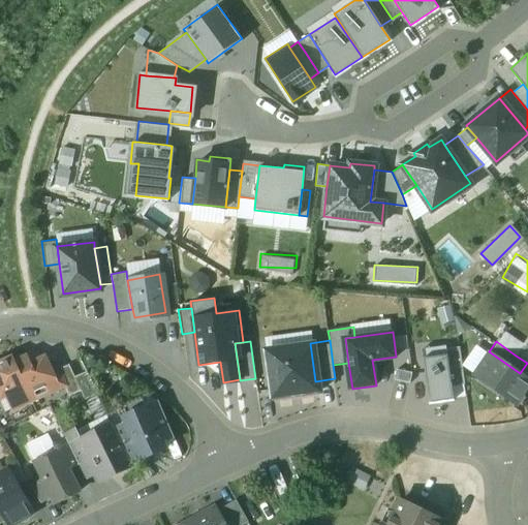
[(527,344),(525,342),(516,356),(527,363),(527,344)]
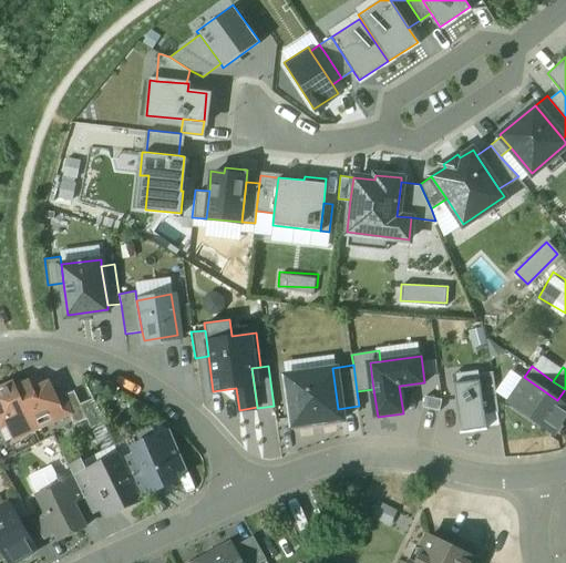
[(332,368),(286,375),(292,425),(339,418),(338,409),(332,368)]
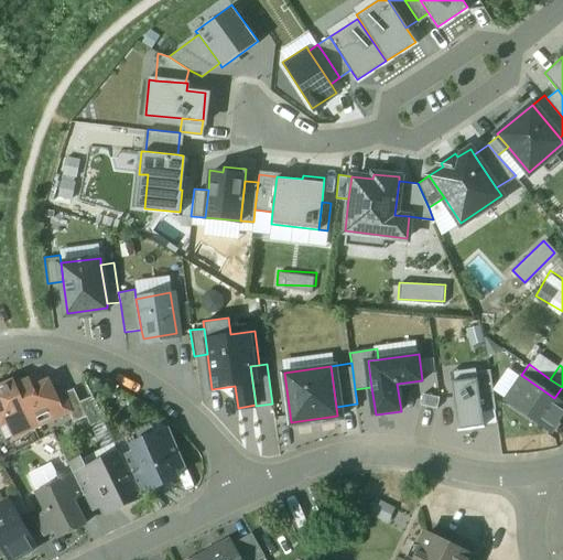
[(476,377),(480,409),(494,408),(489,369),(475,370),(476,377)]
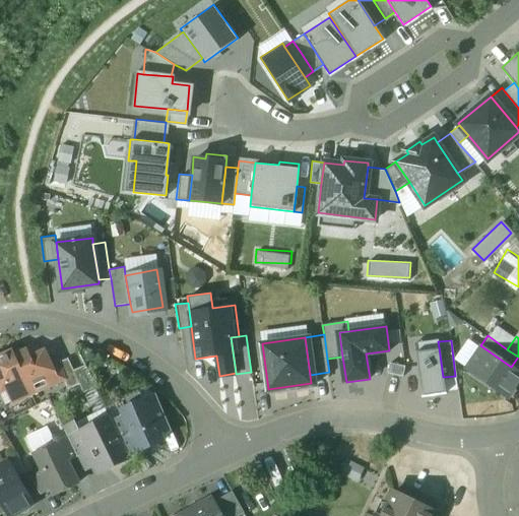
[(518,372),(511,367),(480,345),(466,367),(507,394),(518,376),(518,372)]
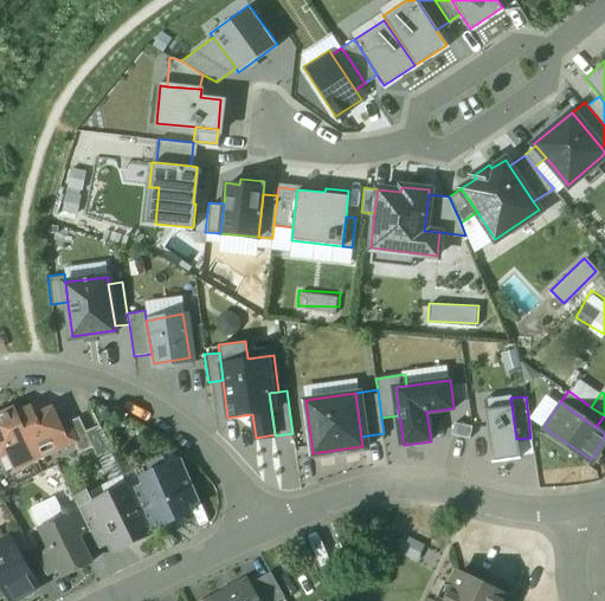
[(512,405),(483,408),(490,459),(517,456),(516,439),(512,405)]
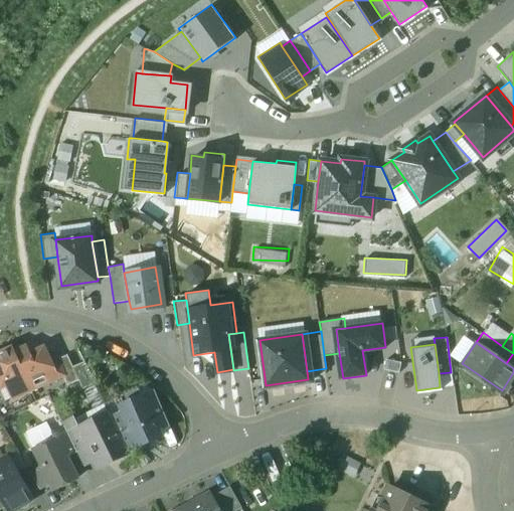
[(41,347),(28,352),(25,345),(14,350),(30,387),(62,372),(55,357),(53,351),(47,354),(43,347),(41,347)]
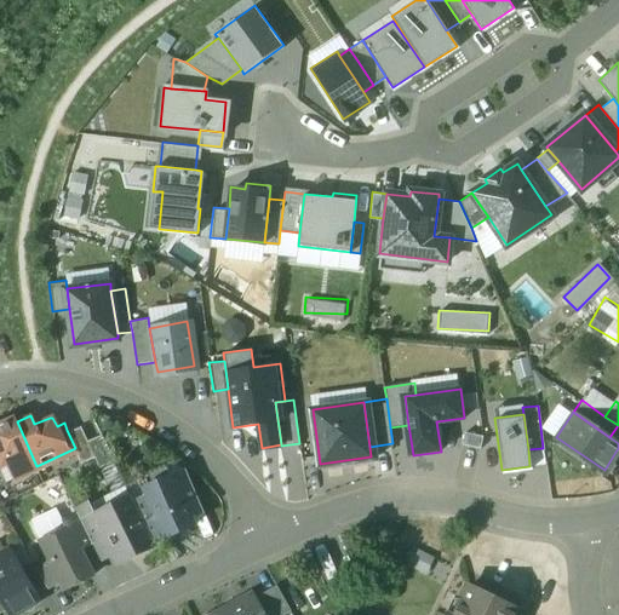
[(15,417),(0,423),(0,459),(6,457),(15,476),(36,466),(17,421),(15,417)]
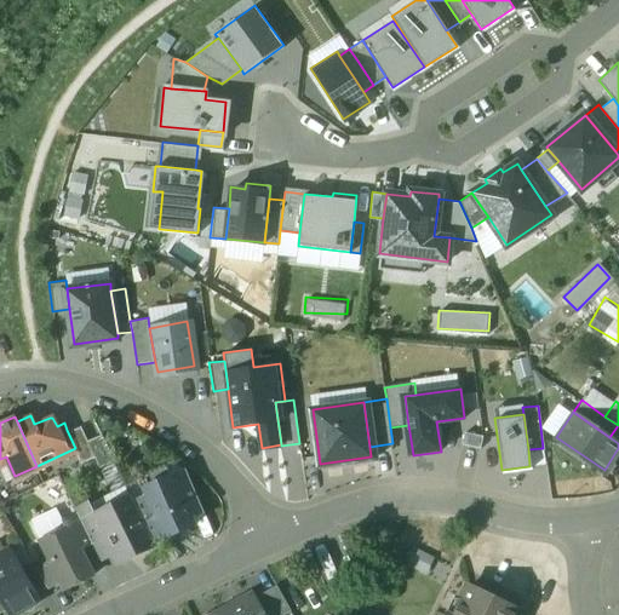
[(80,424),(67,430),(75,448),(81,460),(95,454),(87,438),(80,424)]
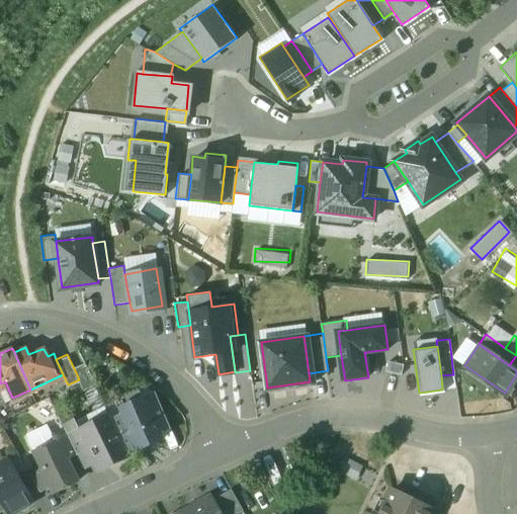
[(403,362),(388,359),(385,369),(401,372),(403,362)]
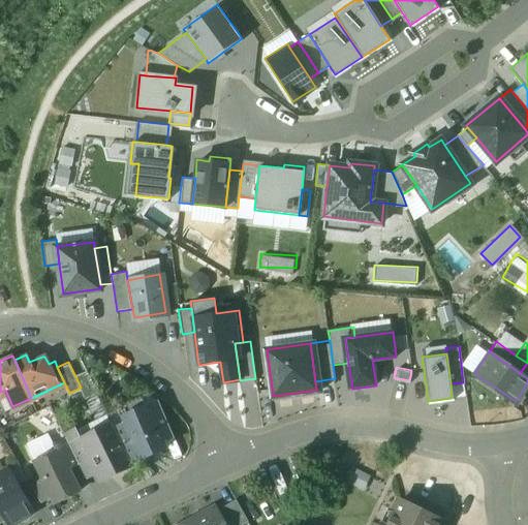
[(87,369),(74,374),(81,388),(85,397),(97,392),(87,369)]
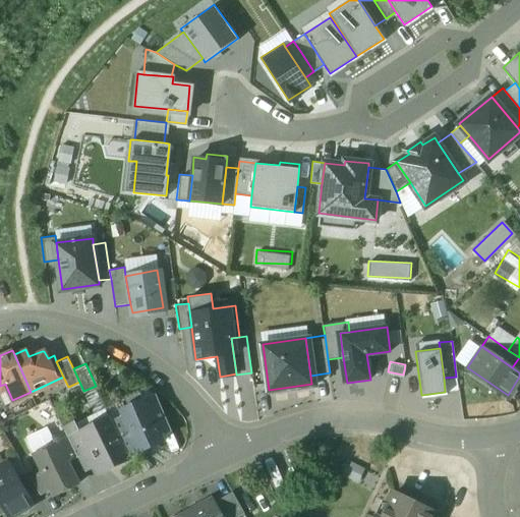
[(171,427),(157,394),(146,399),(160,433),(171,427)]
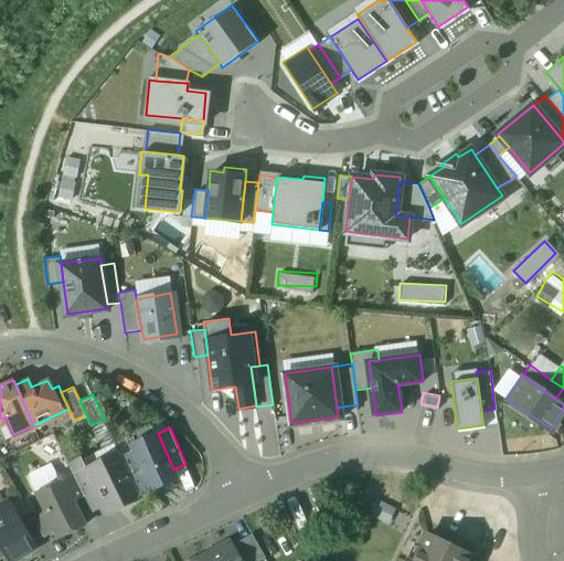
[(173,469),(158,433),(132,444),(135,450),(120,455),(138,491),(150,486),(151,488),(177,477),(173,469)]
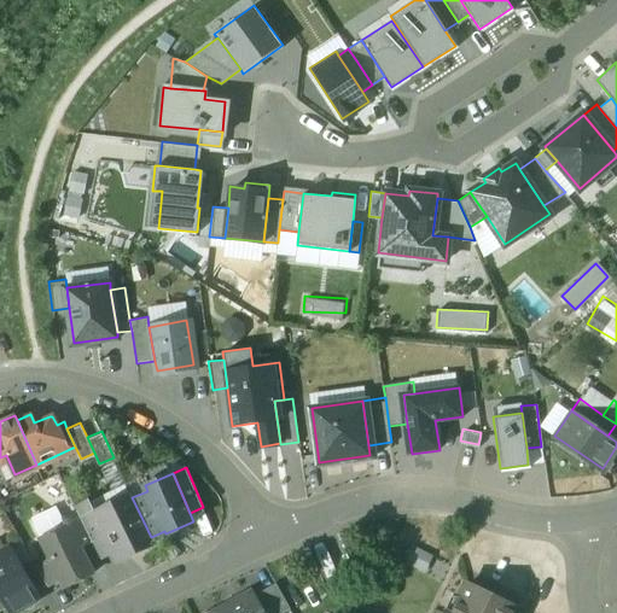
[(124,482),(88,498),(94,511),(104,532),(117,559),(153,541),(151,537),(132,497),(124,482)]
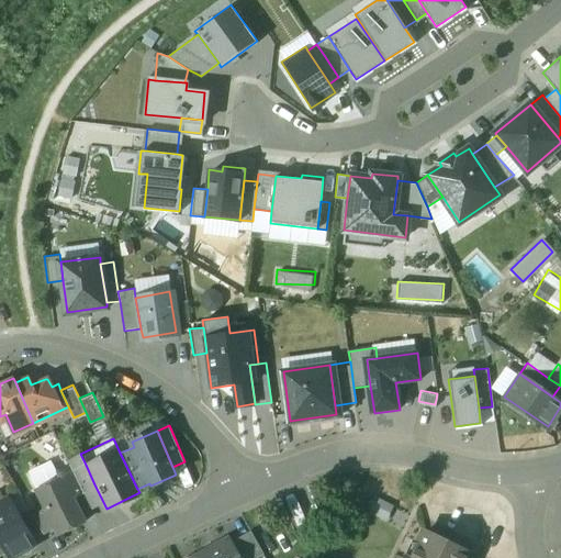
[(86,465),(80,454),(68,460),(70,462),(83,490),(94,484),(86,465)]
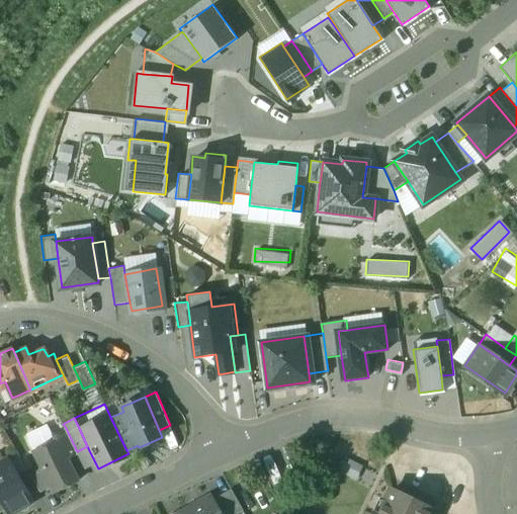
[(65,426),(52,433),(56,440),(57,439),(66,457),(77,451),(65,426)]
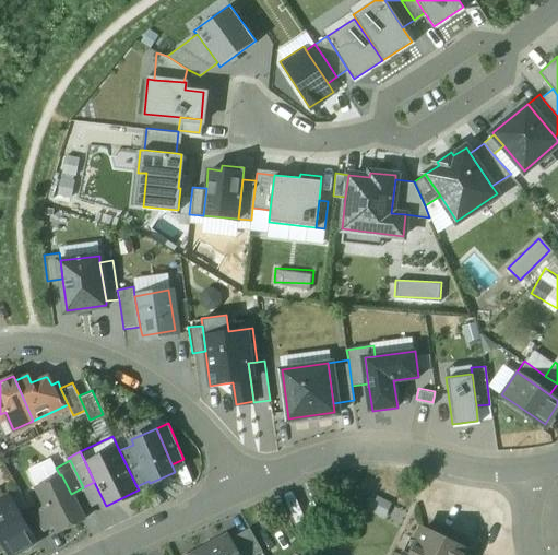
[(60,475),(37,486),(45,504),(55,523),(58,529),(82,517),(71,494),(61,474),(60,475)]
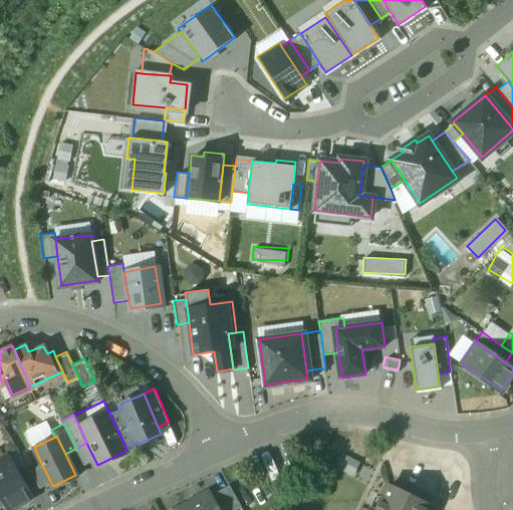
[(355,470),(358,455),(339,452),(337,466),(355,470)]
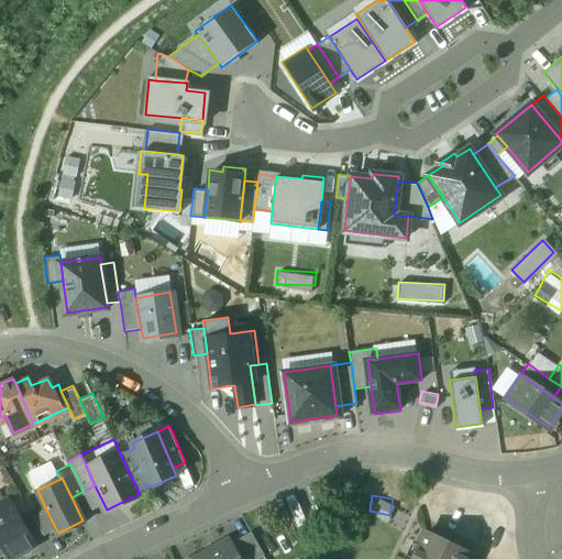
[(17,514),(7,497),(0,501),(0,539),(7,551),(10,557),(34,543),(31,537),(17,514)]
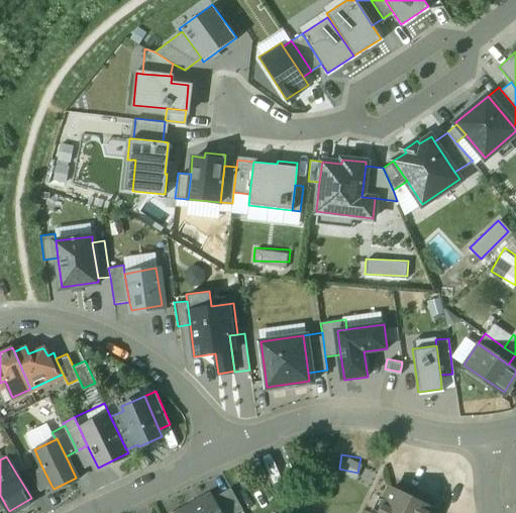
[(26,466),(15,472),(28,493),(38,487),(29,472),(26,466)]
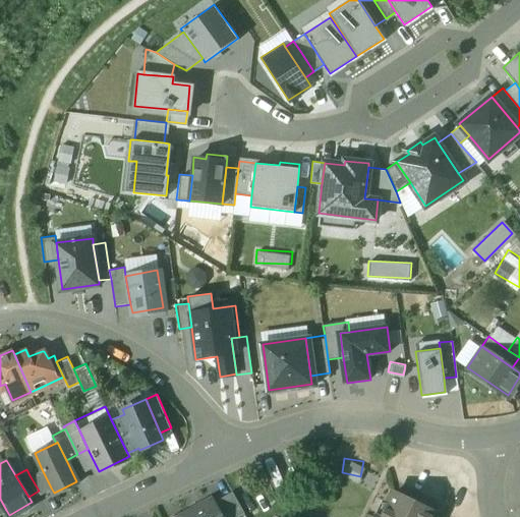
[(42,469),(30,475),(39,491),(40,493),(51,487),(42,469)]
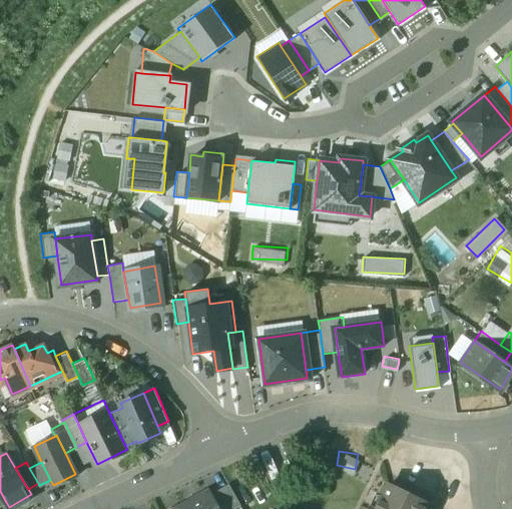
[(228,482),(210,493),(218,508),(229,508),(240,503),(228,482)]
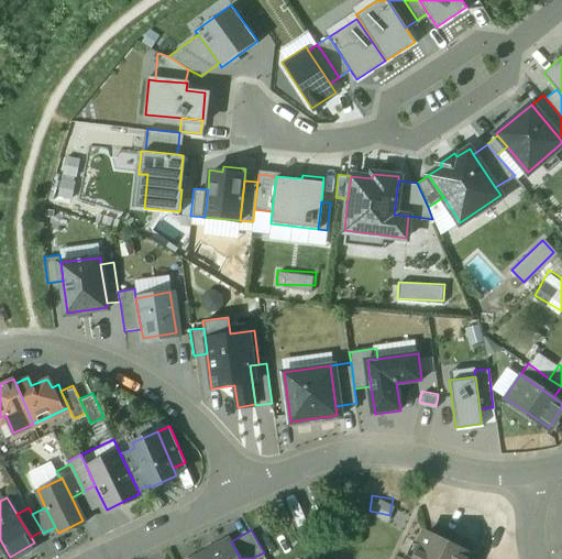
[(469,558),(471,555),(426,532),(411,558),(405,556),(403,558),(469,558)]
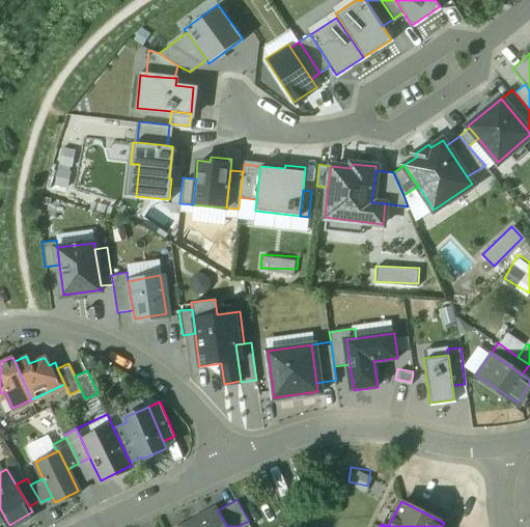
[(216,506),(180,526),(226,526),(218,510),(216,506)]
